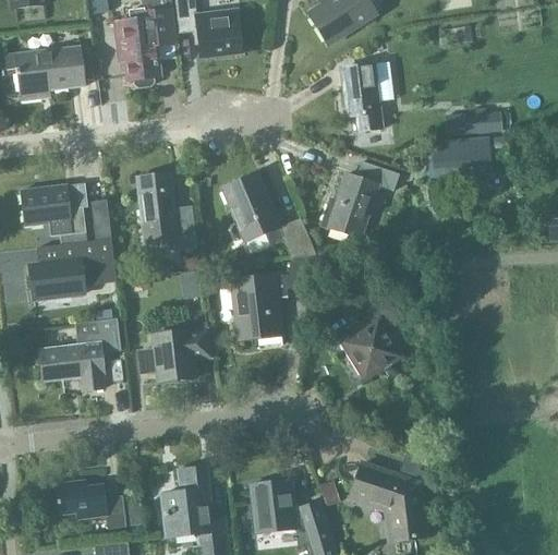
[(142,0),(145,19),(116,22),(119,53),(126,52),(130,80),(134,79),(134,83),(138,86),(150,85),(154,81),(154,76),(159,76),(156,44),(177,41),(172,5),(172,7),(171,0),(142,0)]
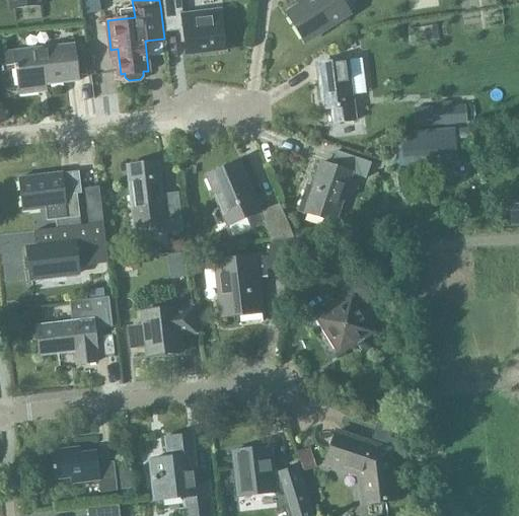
[(186,53),(226,49),(221,8),(184,13),(182,0),(162,0),(167,30),(182,28),(186,53)]
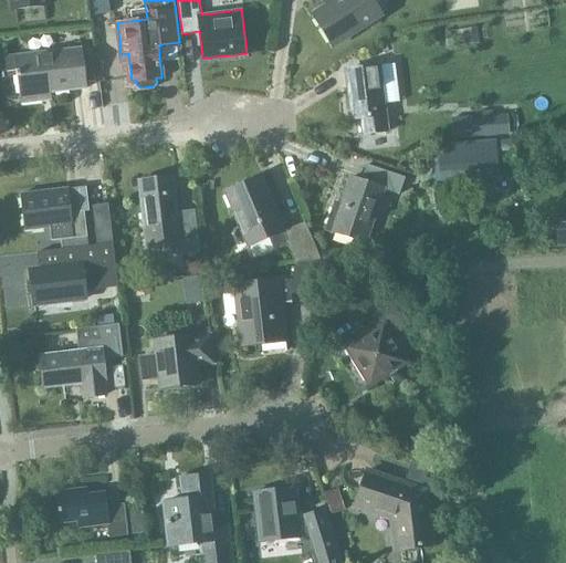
[(333,45),(381,13),(373,0),(334,0),(312,14),(333,45)]
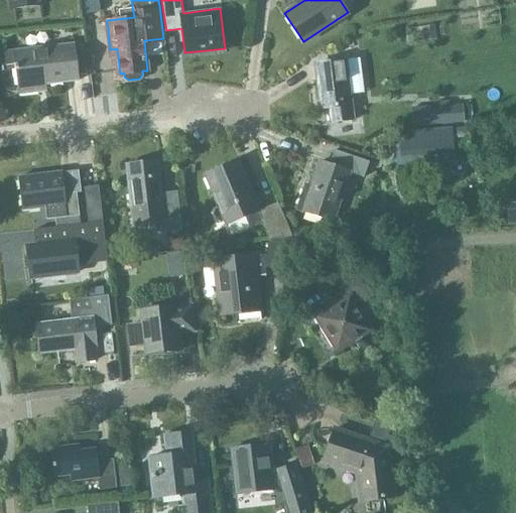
[(6,51),(7,65),(3,65),(5,82),(7,85),(10,88),(13,91),(17,90),(17,88),(19,88),(19,93),(40,91),(39,84),(81,79),(77,42),(6,51)]
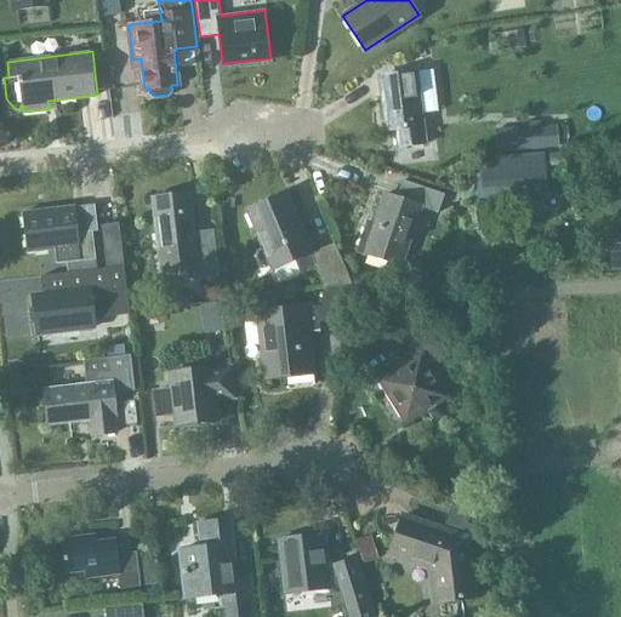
[(399,146),(426,143),(417,70),(383,74),(385,87),(381,89),(386,130),(398,129),(399,146)]
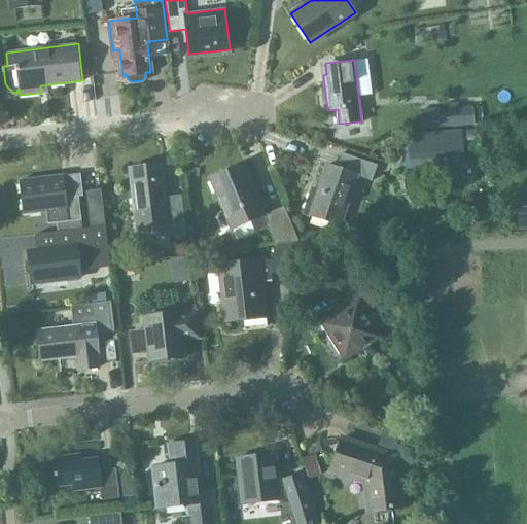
[(448,105),(449,125),(460,124),(459,105),(459,100),(447,100),(448,105)]
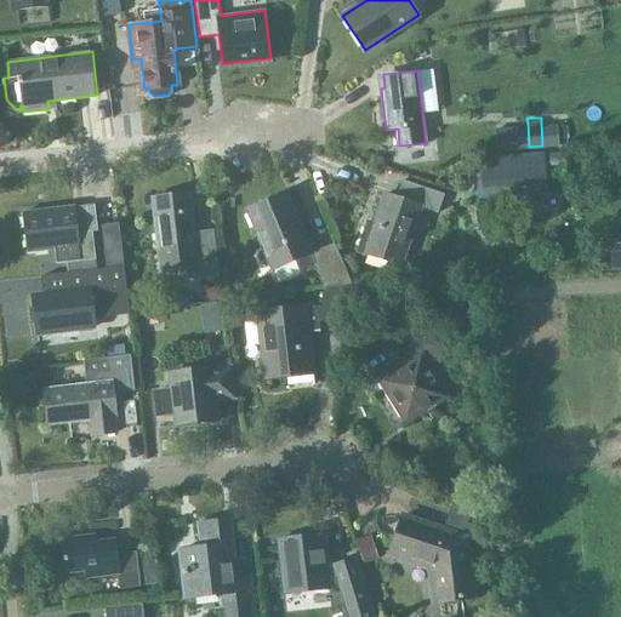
[(543,154),(483,158),(484,180),(545,176),(543,154)]
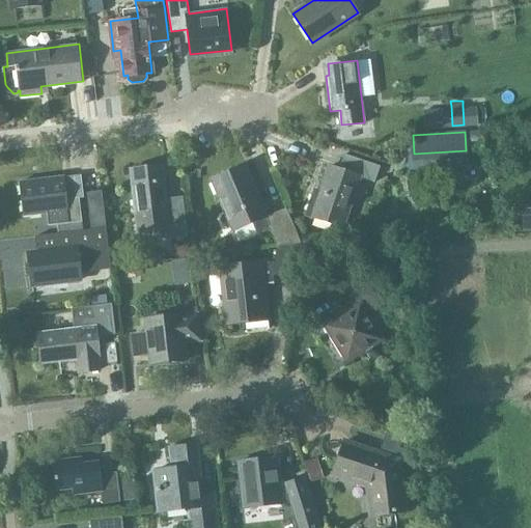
[(344,153),(339,167),(329,164),(320,190),(314,188),(306,213),(342,226),(360,175),(374,181),(380,166),(344,153)]
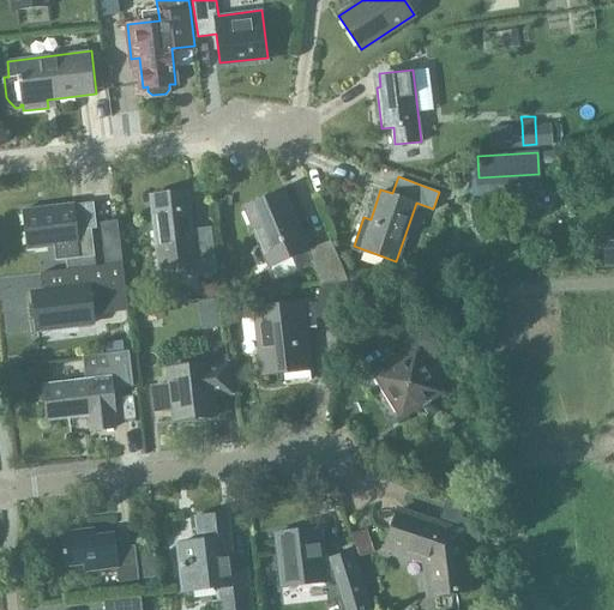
[(149,194),(155,243),(157,270),(185,267),(186,277),(215,273),(210,225),(191,228),(186,189),(149,194)]
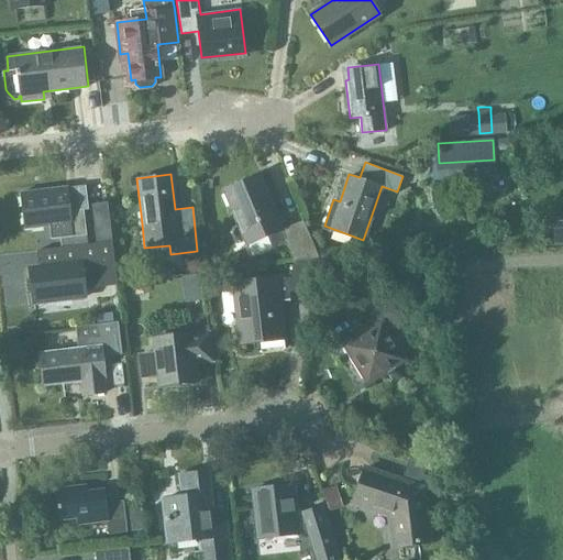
[(261,174),(223,189),(239,226),(235,227),(233,231),(236,239),(241,240),(244,239),(245,243),(268,234),(272,243),(286,238),(295,260),(319,257),(302,220),(283,228),(261,174)]
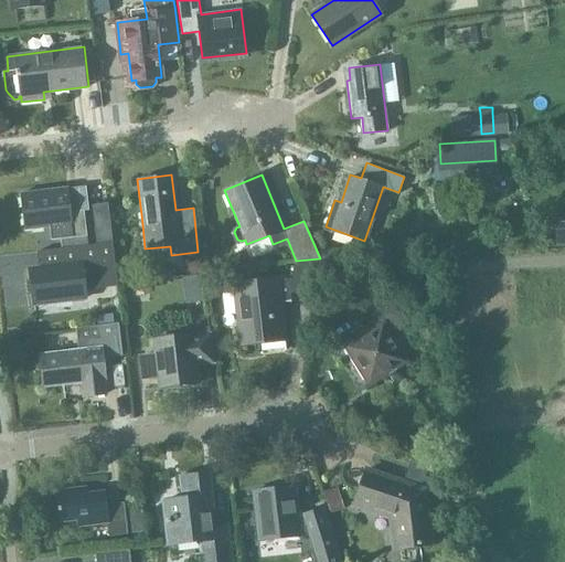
[(66,187),(21,192),(24,228),(50,225),(51,239),(61,237),(62,246),(87,244),(86,234),(83,211),(68,212),(66,187)]
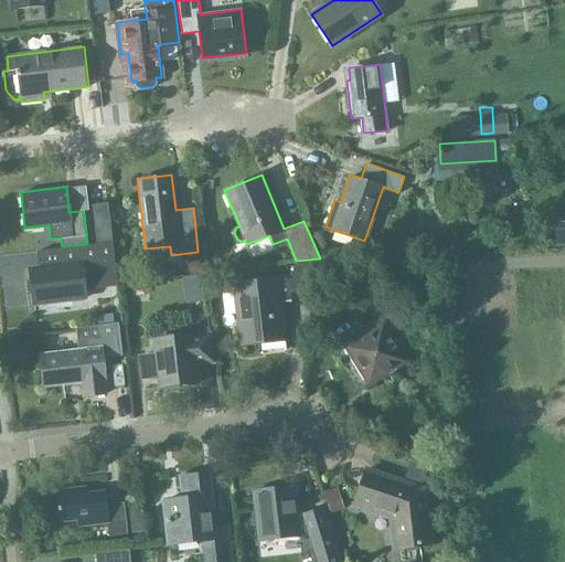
[(112,240),(110,228),(96,230),(97,242),(112,240)]
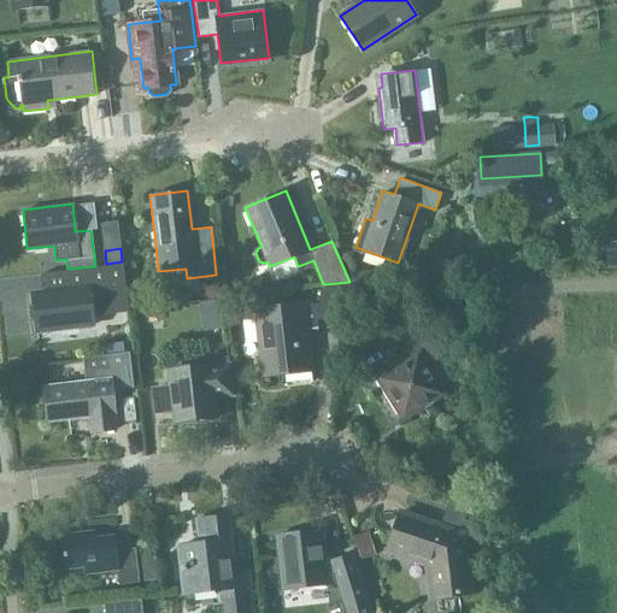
[(34,306),(31,306),(33,318),(35,318),(36,325),(53,324),(54,329),(94,324),(93,313),(128,308),(122,263),(68,270),(70,290),(33,294),(34,306)]
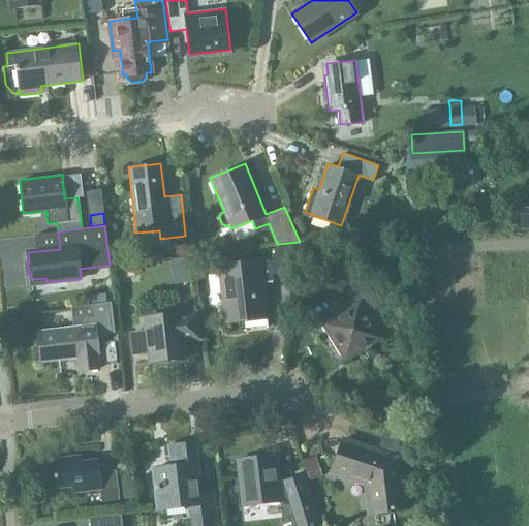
[(260,260),(219,266),(225,322),(267,317),(262,281),(272,280),(273,271),(294,275),(300,242),(277,244),(276,245),(274,259),(260,260)]
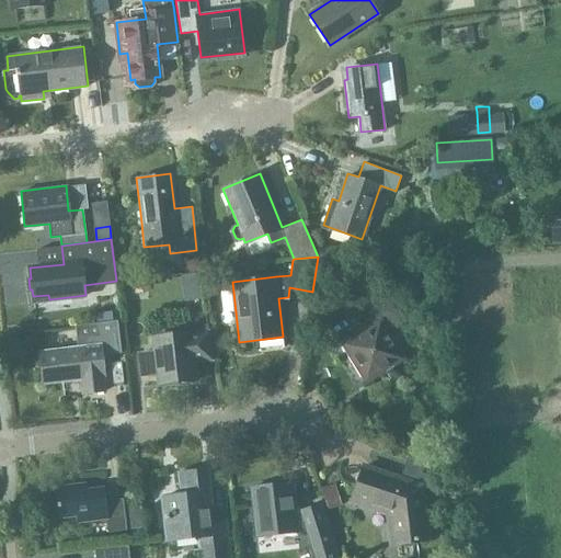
[(390,365),(402,357),(386,329),(403,318),(385,288),(362,303),(375,323),(342,343),(365,380),(384,369),(391,380),(397,376),(390,365)]
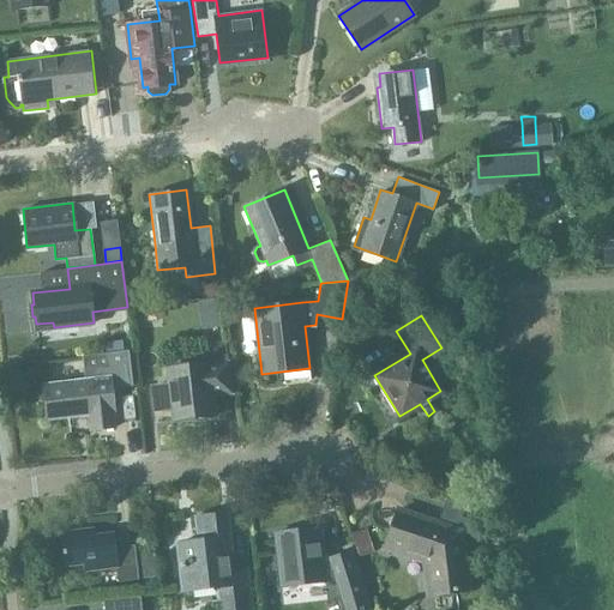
[(230,387),(224,340),(204,343),(208,364),(167,369),(168,375),(145,379),(150,410),(172,406),(174,421),(214,415),(210,390),(230,387)]
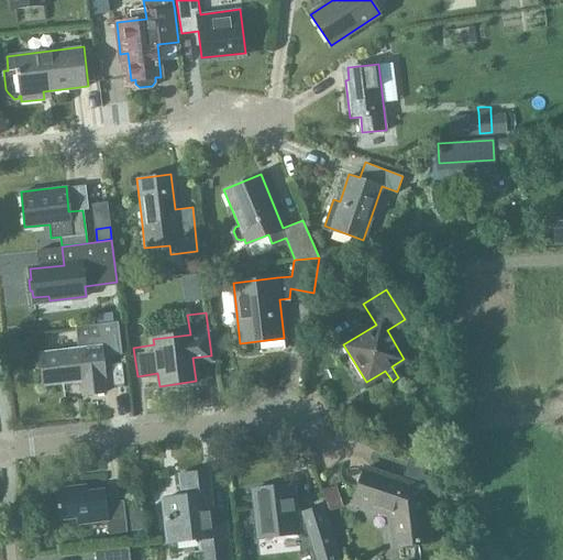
[(79,349),(40,353),(43,385),(81,381),(83,395),(103,393),(102,379),(103,379),(101,355),(120,353),(117,322),(76,327),(79,349)]
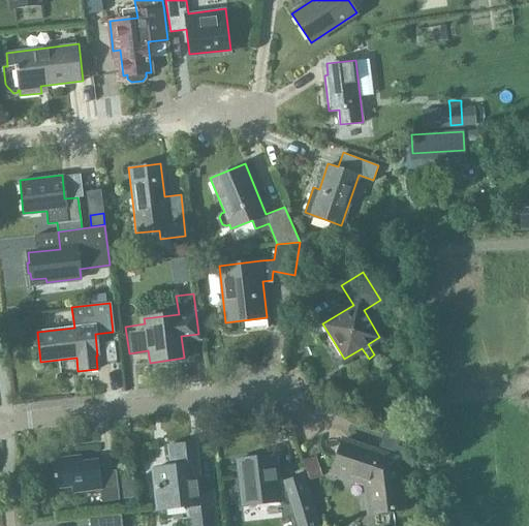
[(399,460),(407,437),(382,429),(374,450),(340,438),(328,472),(364,484),(368,515),(402,511),(395,459),(399,460)]
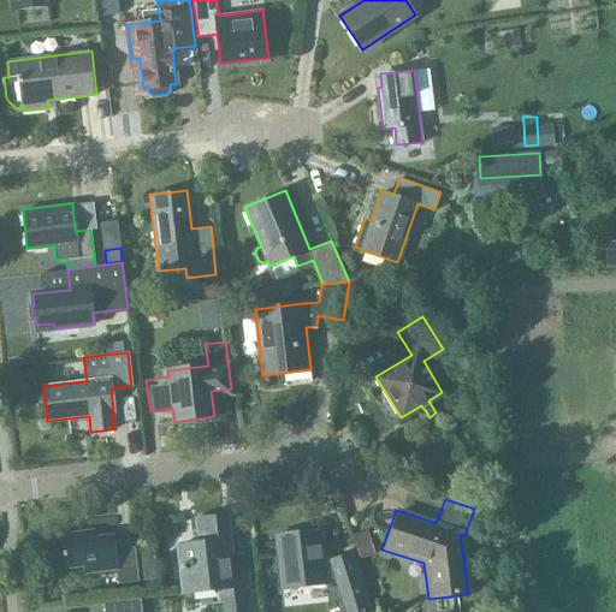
[(219,588),(221,611),(250,611),(246,566),(231,568),(229,552),(231,552),(227,515),(196,518),(199,542),(178,545),(183,592),(219,588)]
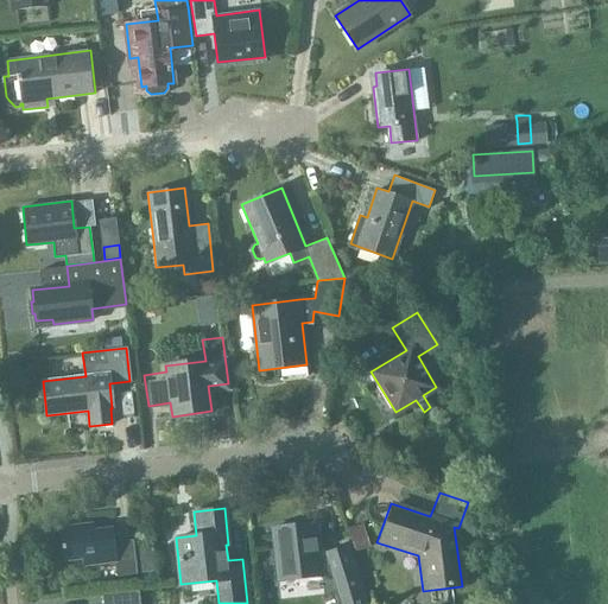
[(342,603),(365,603),(347,545),(325,552),(327,554),(321,555),(317,522),(272,527),(278,580),(322,576),(321,572),(331,571),(342,603)]
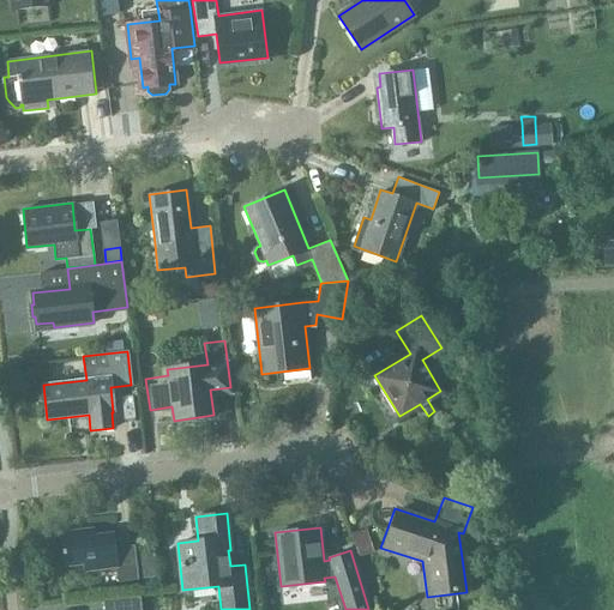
[(118,581),(138,579),(134,545),(114,548),(113,533),(83,537),(82,530),(61,532),(65,566),(84,563),(85,571),(116,567),(118,581)]
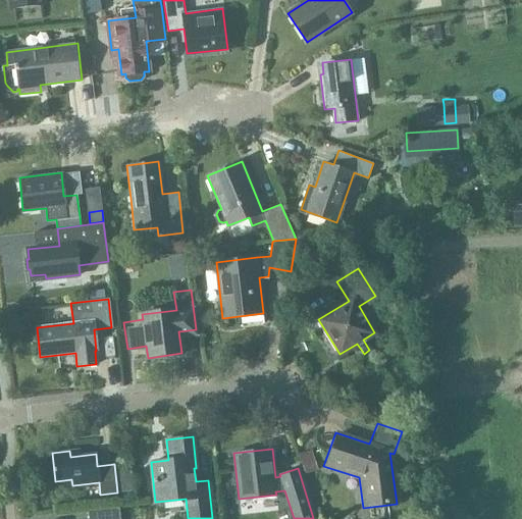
[(132,468),(120,470),(122,490),(134,488),(132,468)]
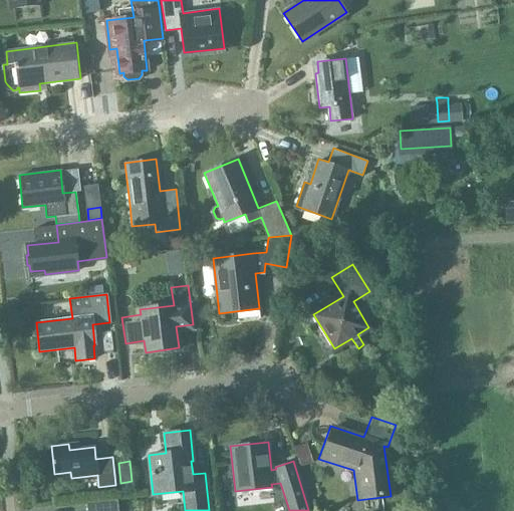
[(118,510),(117,501),(85,504),(85,510),(118,510)]
